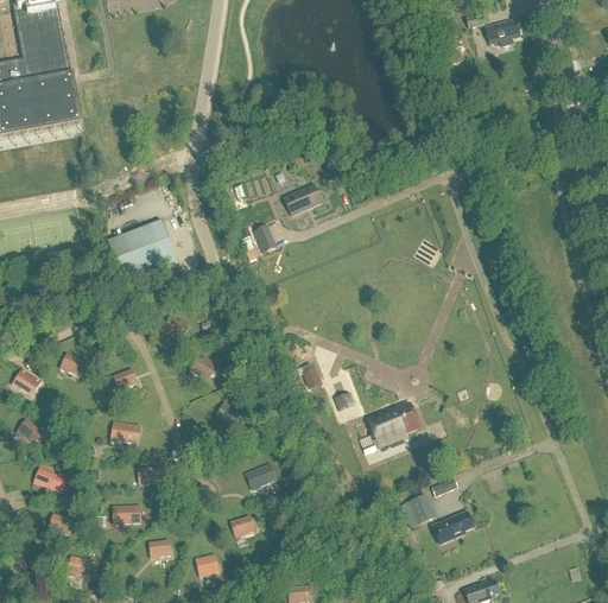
[(12,0),(17,24),(23,58),(0,62),(0,135),(33,129),(82,121),(74,70),(70,71),(64,36),(58,4),(57,4),(56,0),(12,0)]
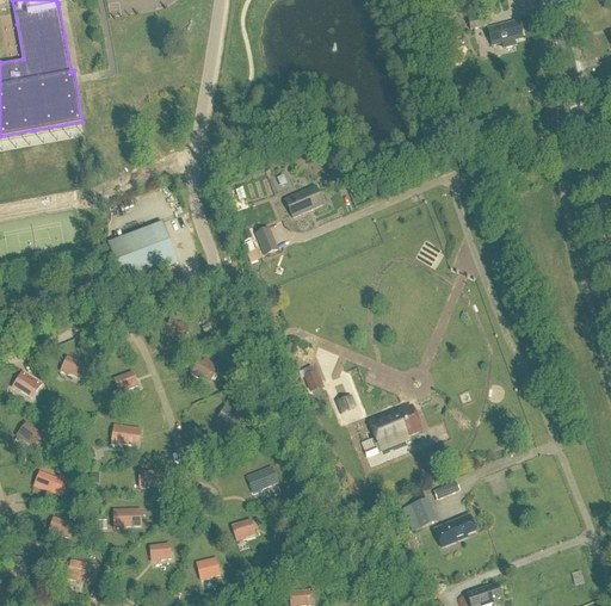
[(487,23),(485,14),(485,13),(468,17),(468,19),(470,26),(487,23)]
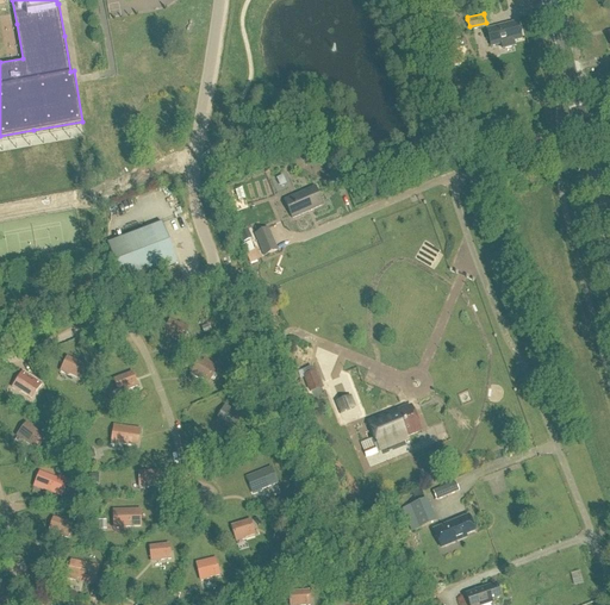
[(522,36),(517,18),(486,25),(491,44),(522,36)]
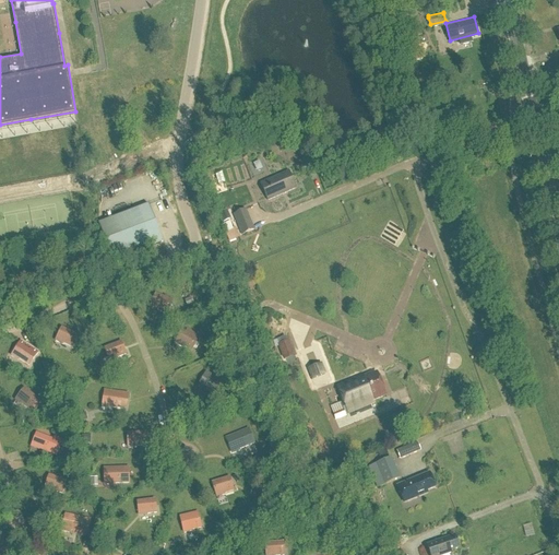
[(7,46),(9,54),(19,50),(16,43),(7,46)]
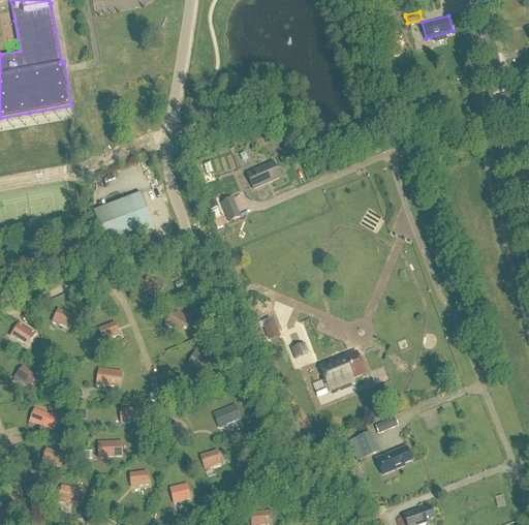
[(400,80),(403,86),(419,79),(416,72),(400,80)]
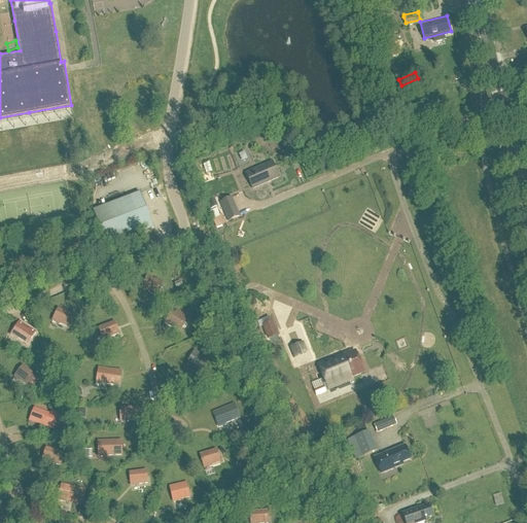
[(43,131),(42,127),(50,126),(49,118),(30,120),(31,132),(43,131)]
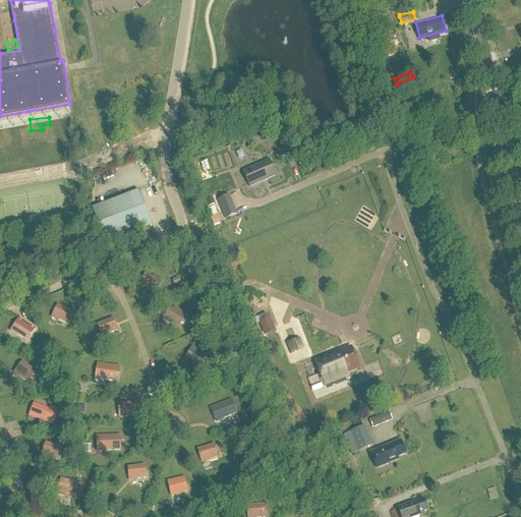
[(269,158),(243,168),(249,183),(273,174),(272,171),(275,170),(269,158)]
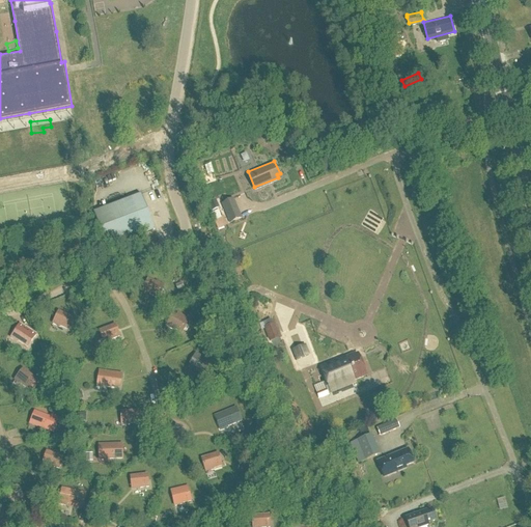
[(93,210),(107,245),(155,227),(141,191),(93,210)]
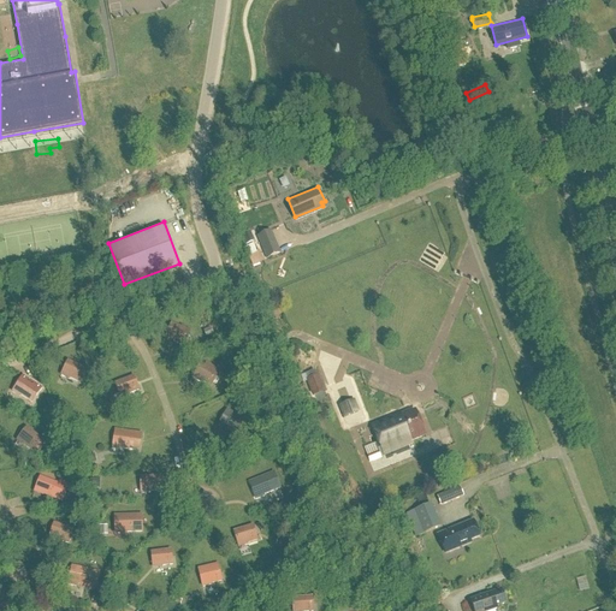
[(258,230),(267,253),(282,247),(272,224),(258,230)]
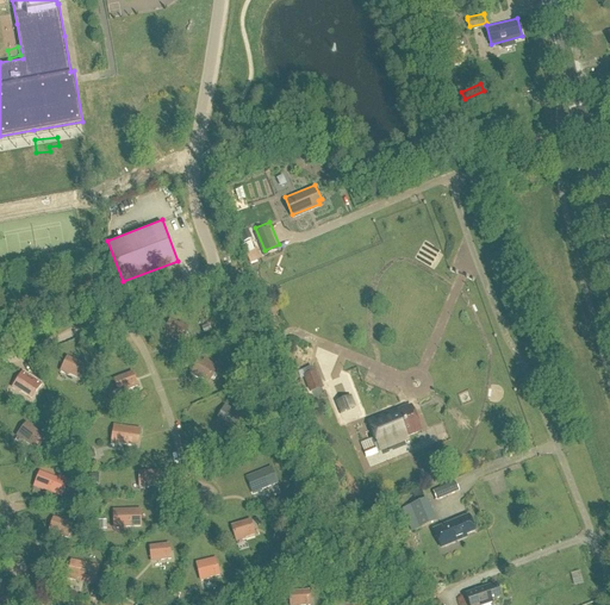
[(238,230),(243,241),(253,237),(248,226),(238,230)]
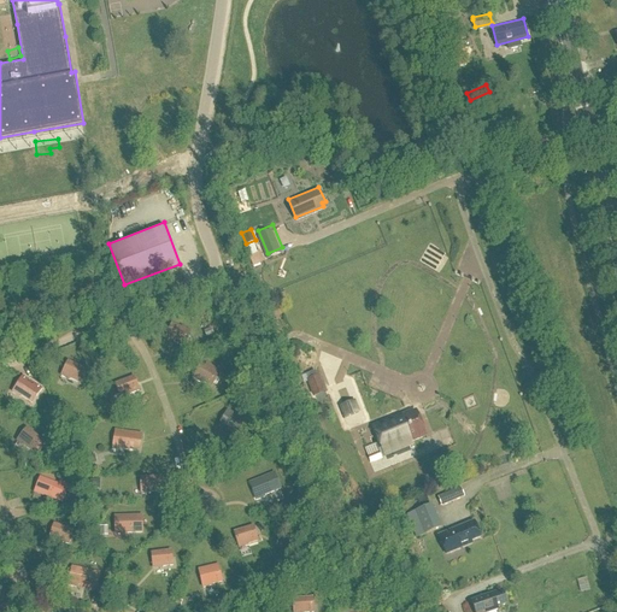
[(263,256),(258,245),(247,249),(251,260),(263,256)]
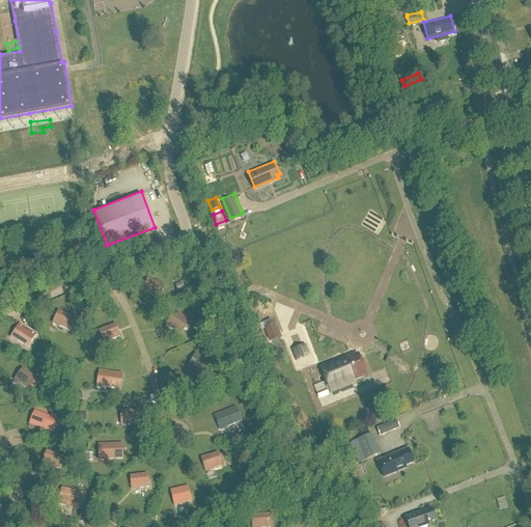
[(149,290),(159,294),(163,282),(147,276),(143,287),(149,289),(149,290)]
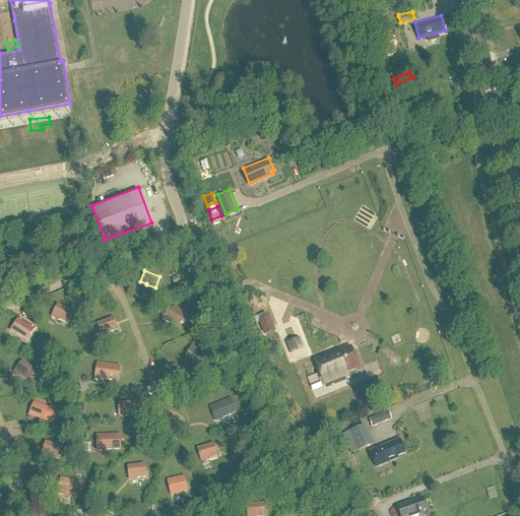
[(170,274),(173,280),(178,277),(176,272),(170,274)]
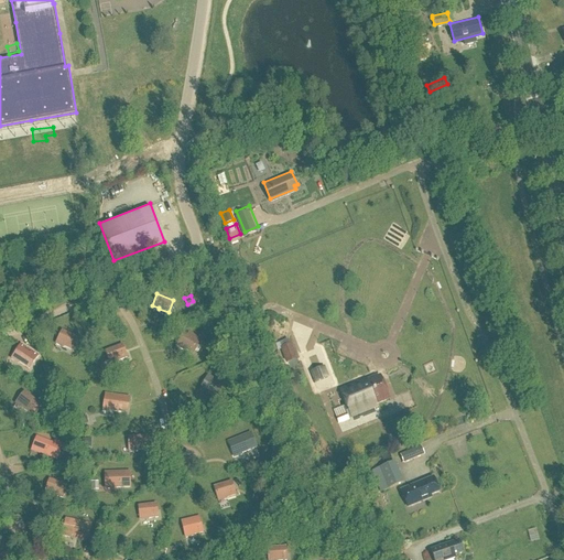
[(64,344),(64,343),(73,347),(78,335),(62,327),(57,340),(56,341),(64,344)]
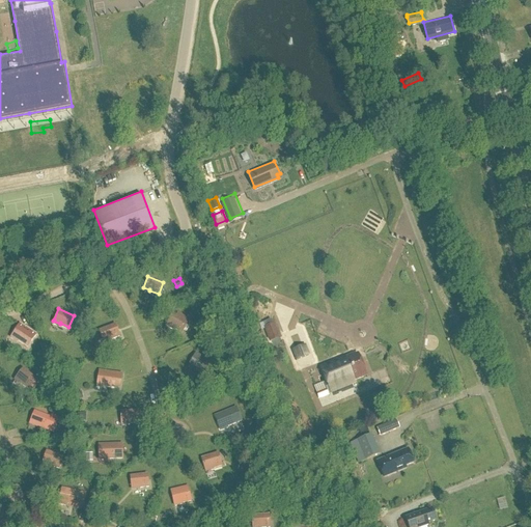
[(189,316),(177,310),(176,313),(172,311),(167,322),(166,323),(172,326),(173,325),(182,329),(184,326),(187,328),(189,324),(186,322),(188,319),(189,316)]
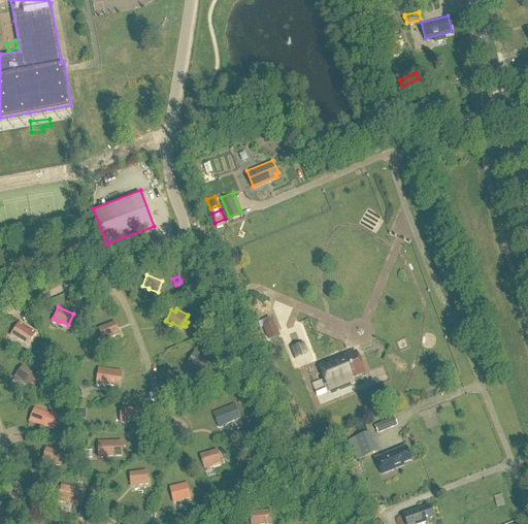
[(261,321),(267,336),(276,332),(275,330),(276,330),(271,317),(261,321)]
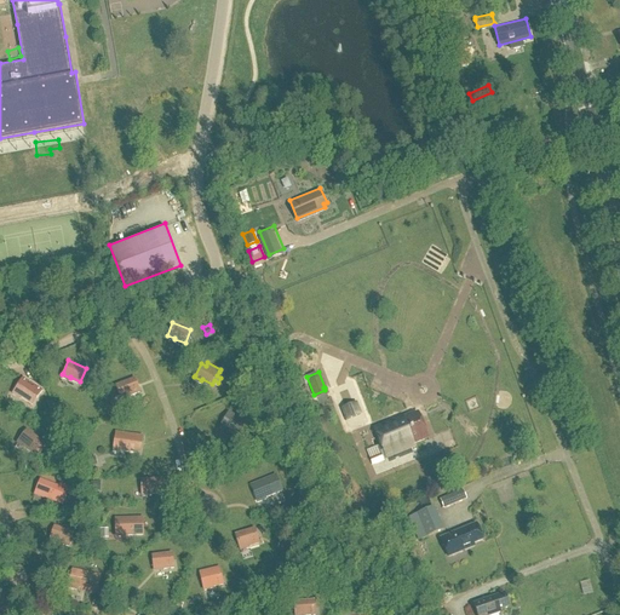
[(41,386),(23,374),(12,391),(19,395),(21,394),(32,401),(41,386)]
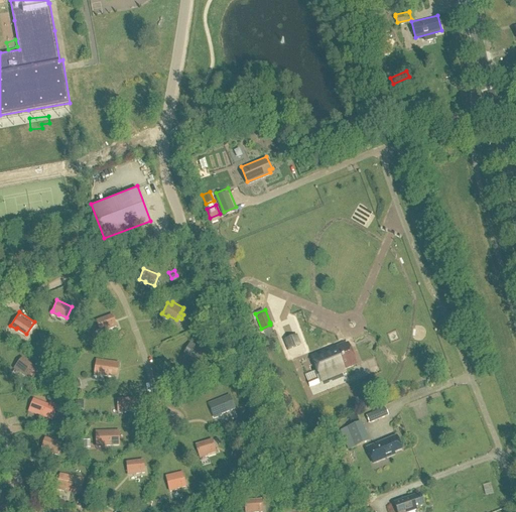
[(97,318),(101,329),(101,331),(109,328),(108,327),(116,324),(112,312),(97,318)]
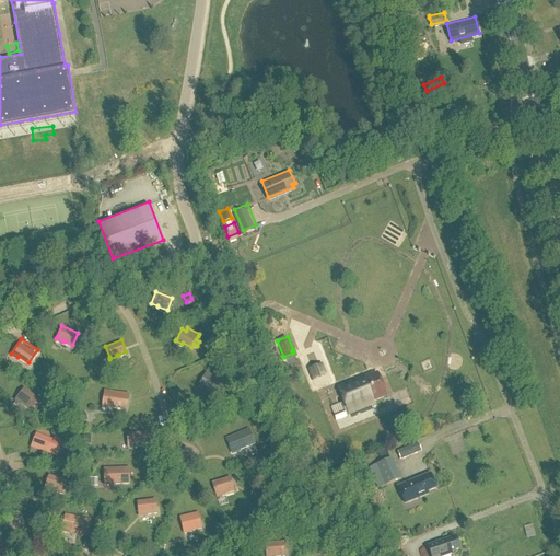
[(307,367),(312,378),(326,372),(322,361),(307,367)]
